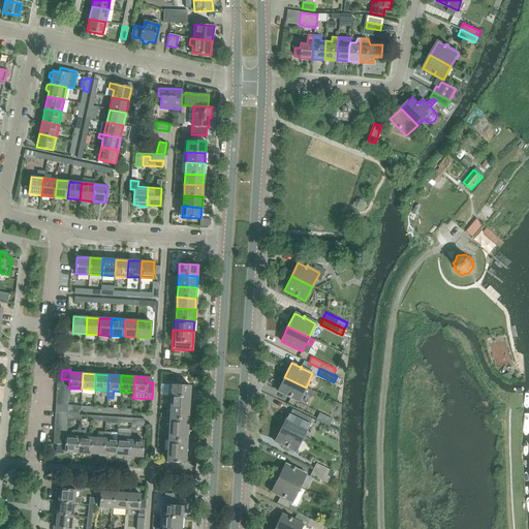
[(299,401),(306,387),(284,377),(278,391),(299,401)]
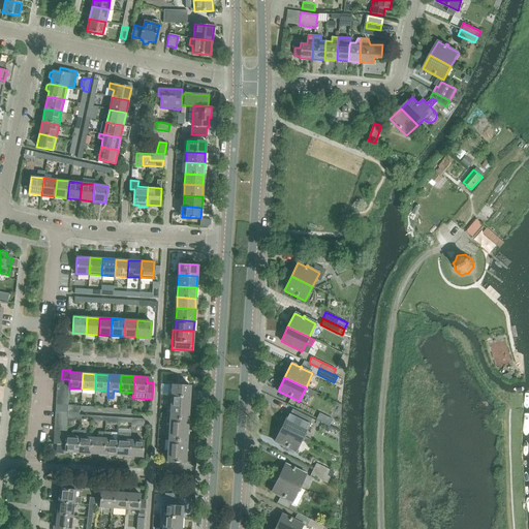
[(172,384),(170,396),(189,397),(190,385),(172,384)]
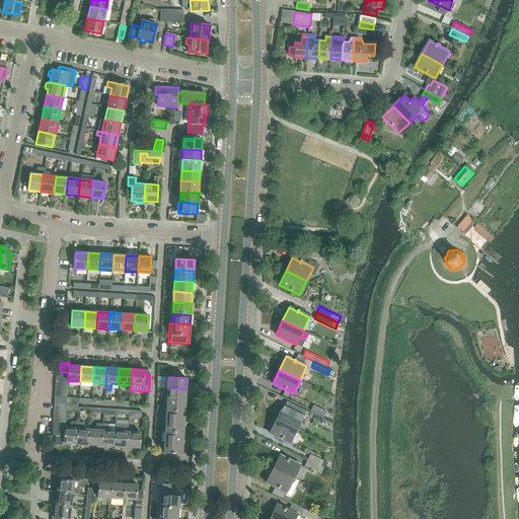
[(167,388),(167,399),(186,400),(186,389),(167,388)]
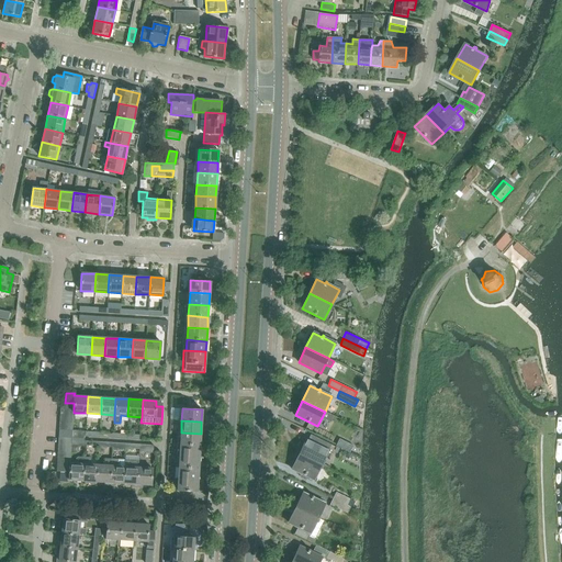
[(180,444),(200,445),(201,434),(181,433),(180,444)]
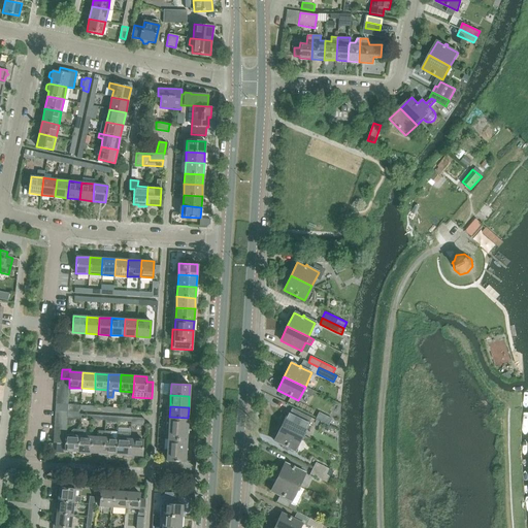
[(288,413),(281,427),(302,437),(308,423),(297,418),(298,416),(296,416),(296,417),(288,413)]
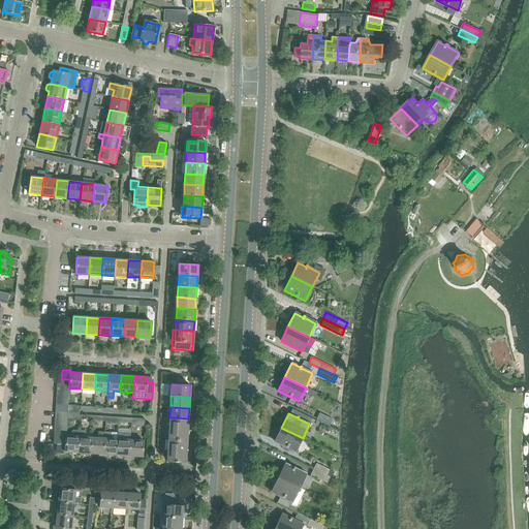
[(319,413),(316,419),(330,426),(333,419),(319,413)]
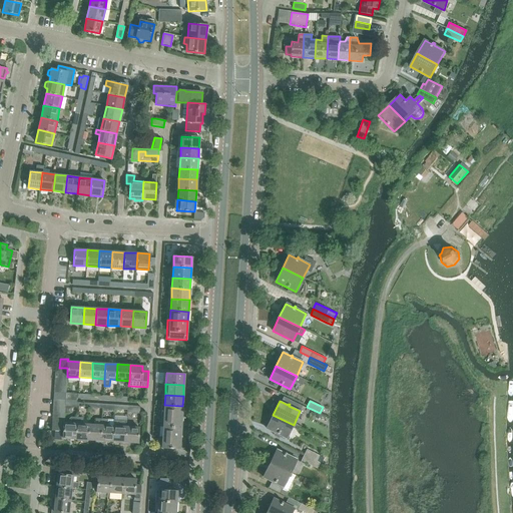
[(181,417),(182,406),(164,405),(163,416),(181,417)]
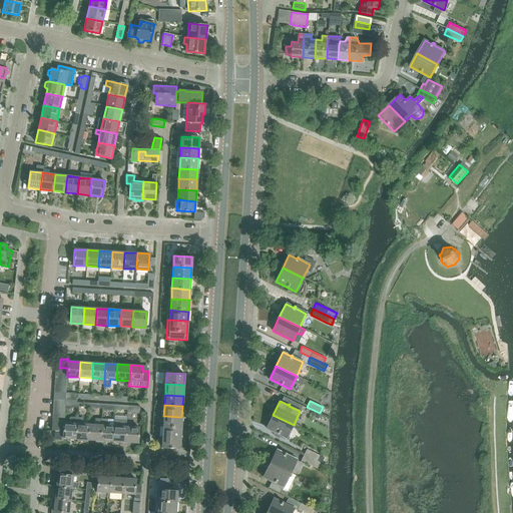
[(320,413),(307,407),(305,412),(317,418),(320,413)]
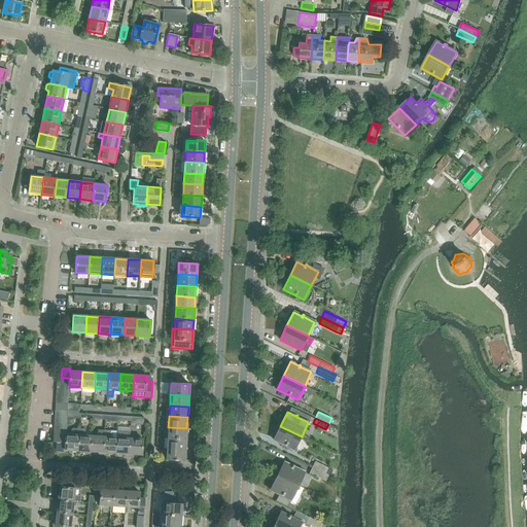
[(302,436),(280,426),(274,440),(294,450),(302,436)]
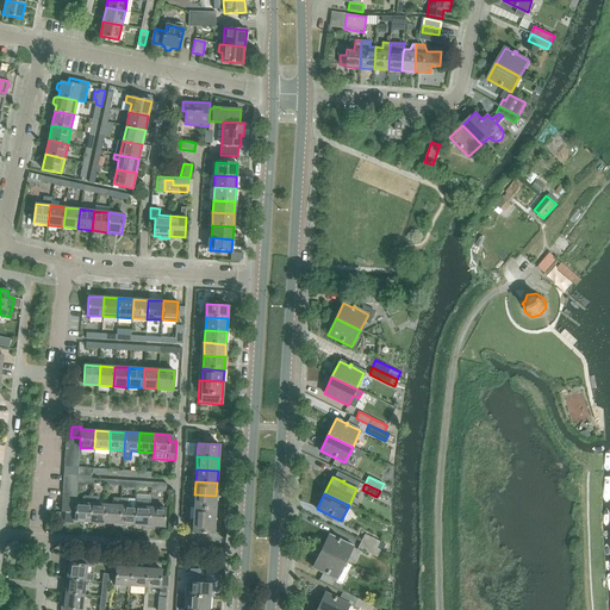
[(216,508),(216,496),(194,495),(194,506),(216,508)]
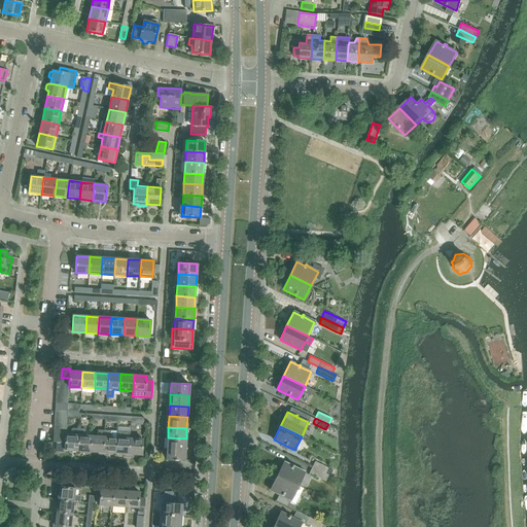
[(64,452),(65,450),(77,451),(79,429),(73,428),(72,434),(66,434),(66,432),(57,432),(57,435),(54,435),(53,442),(57,442),(57,452),(64,452)]
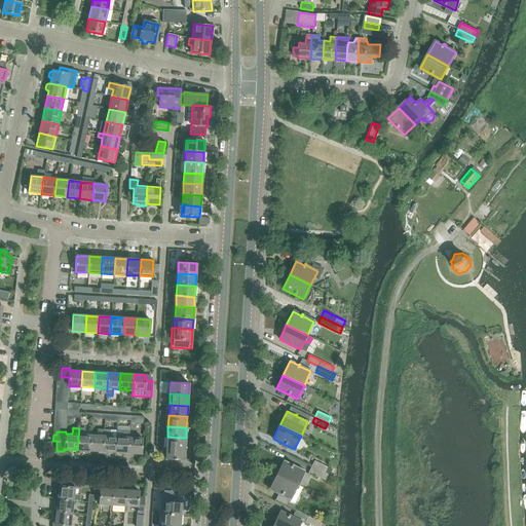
[(77,450),(83,450),(83,452),(85,454),(87,454),(89,452),(89,451),(90,451),(91,435),(84,435),(85,428),(79,428),(77,450)]
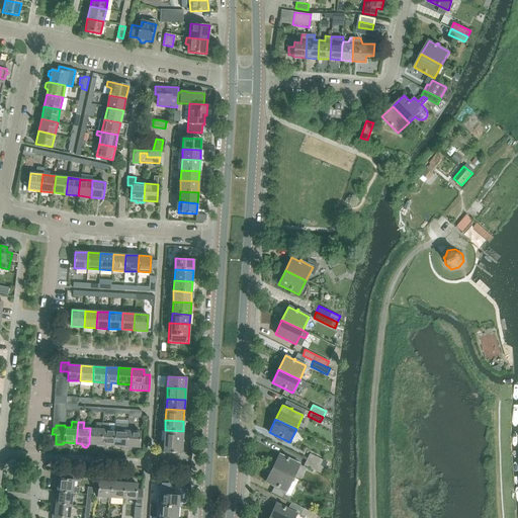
[(113,445),(126,446),(127,431),(127,425),(115,424),(113,445)]
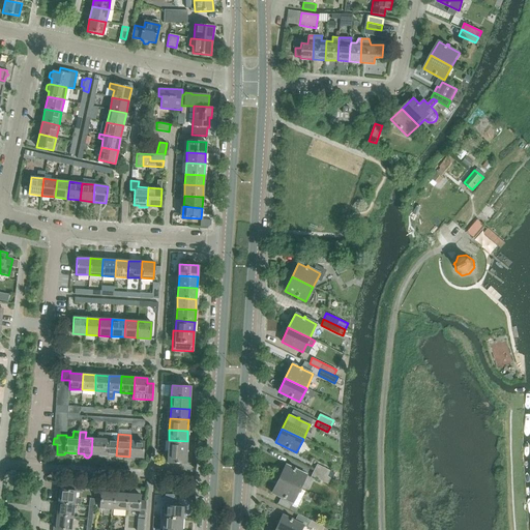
[(91,454),(104,455),(105,439),(92,438),(91,454)]
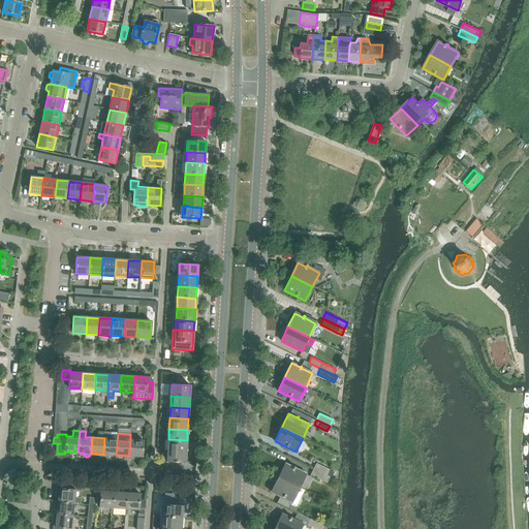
[(103,455),(116,455),(117,439),(104,438),(103,455)]
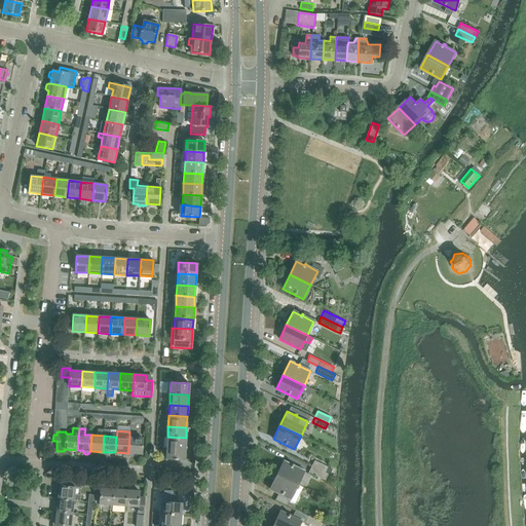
[(185,449),(186,438),(167,437),(166,448),(185,449)]
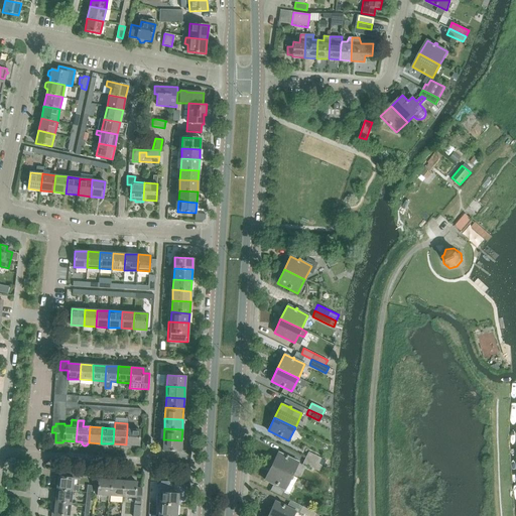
[(127,429),(126,444),(138,445),(139,429),(127,429)]
